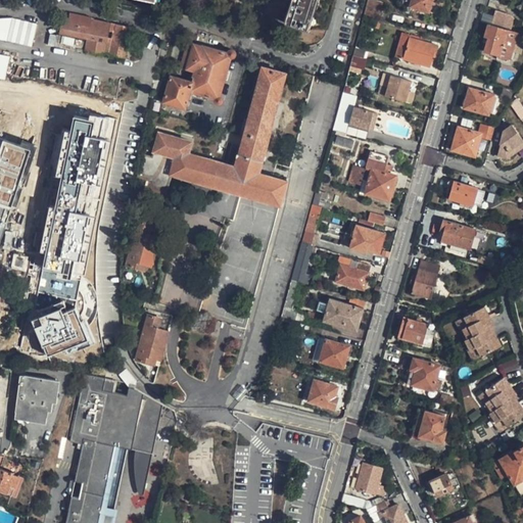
[(291,0),(285,22),(310,30),(319,0),(291,0)]
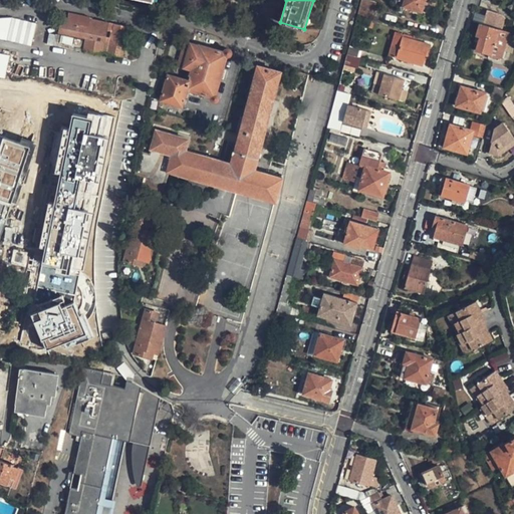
[(371,1),(364,0),(361,0),(360,5),(372,8),(374,2),(371,1)]
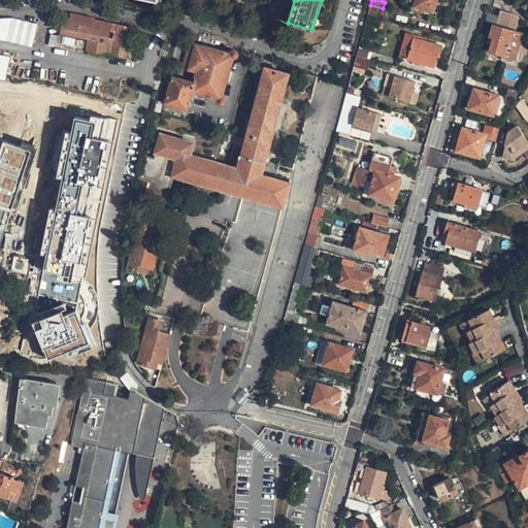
[(432,12),(435,0),(404,0),(404,3),(432,12)]
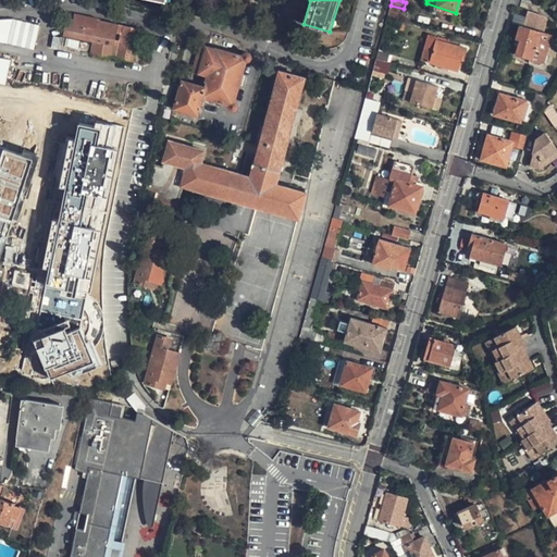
[(391,5),(388,14),(401,17),(404,9),(391,5)]
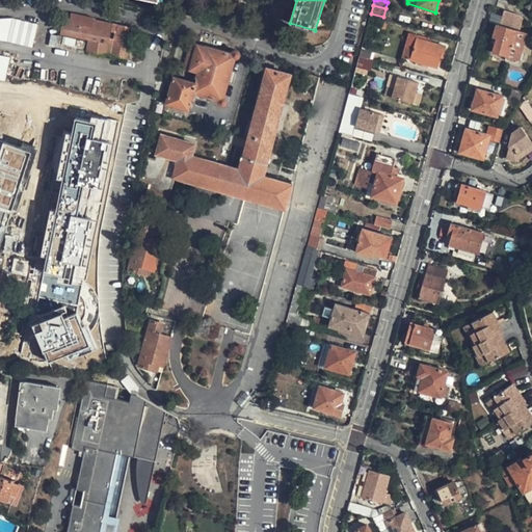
[(71,24),(94,31),(97,19),(97,17),(74,10),(71,24)]
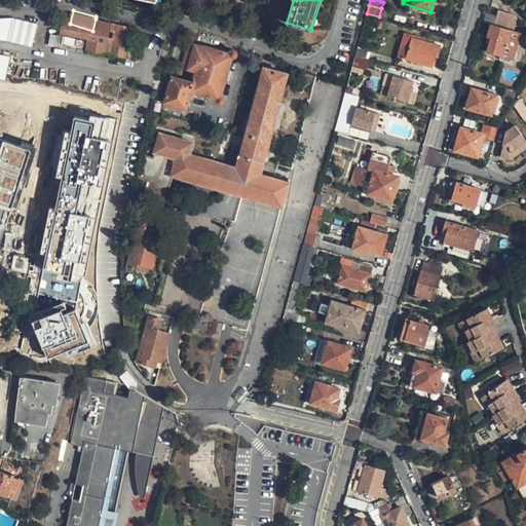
[(210,19),(199,12),(196,23),(208,26),(210,19)]
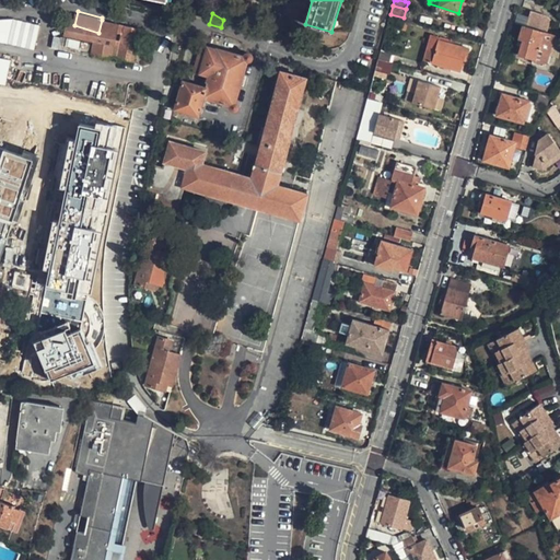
[(514,53),(547,62),(555,34),(541,31),(545,20),(529,15),(525,26),(523,25),(514,53)]
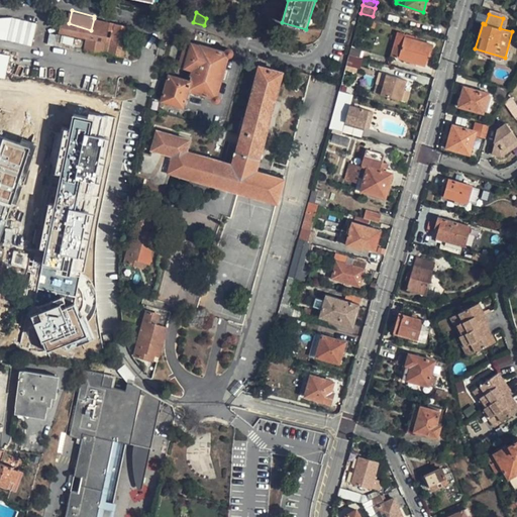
[(0,37),(31,44),(35,23),(11,17),(0,17),(0,37)]
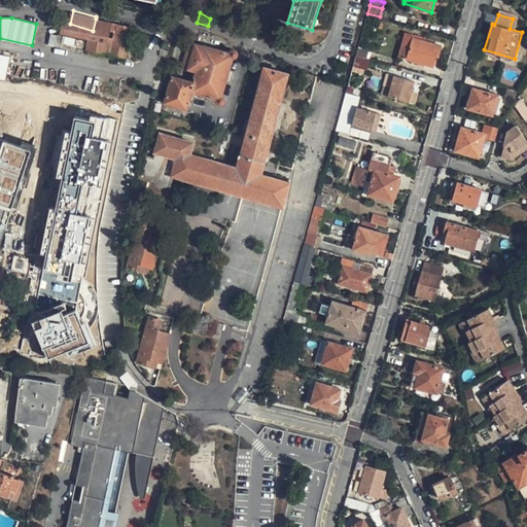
[(114,24),(96,19),(93,31),(90,41),(86,53),(105,58),(114,24)]
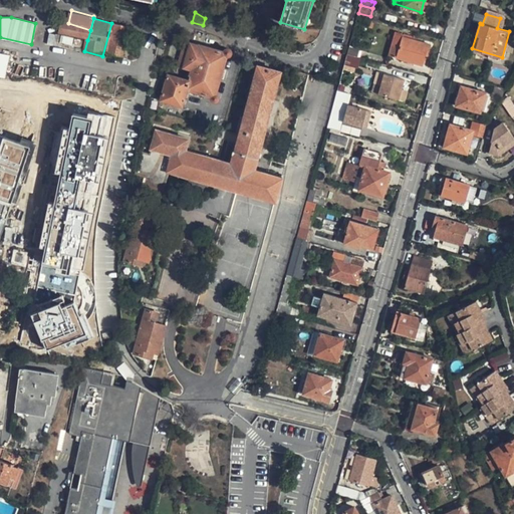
[(87,40),(90,30),(68,23),(62,22),(59,32),(87,40)]
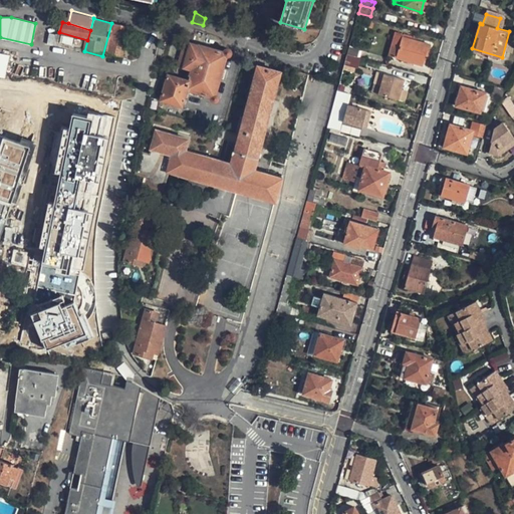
[(131,29),(116,25),(107,57),(122,61),(131,29)]
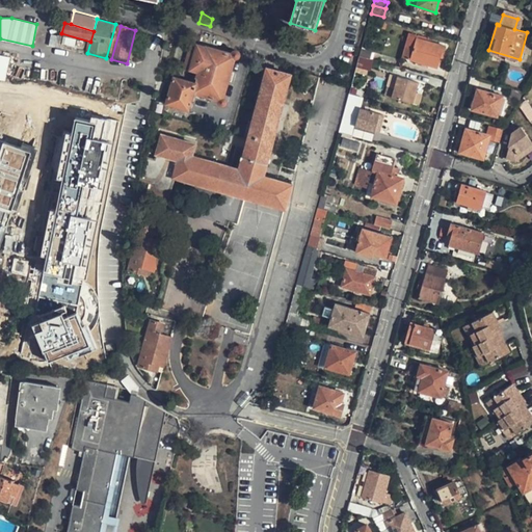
[(55,34),(52,44),(83,52),(86,44),(55,34)]
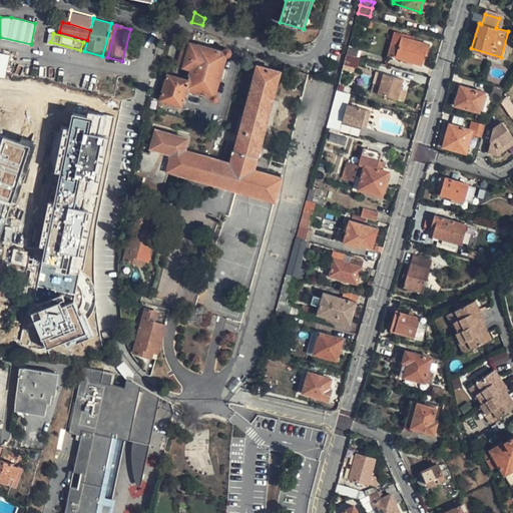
[(395,56),(401,36),(393,33),(386,54),(395,56)]
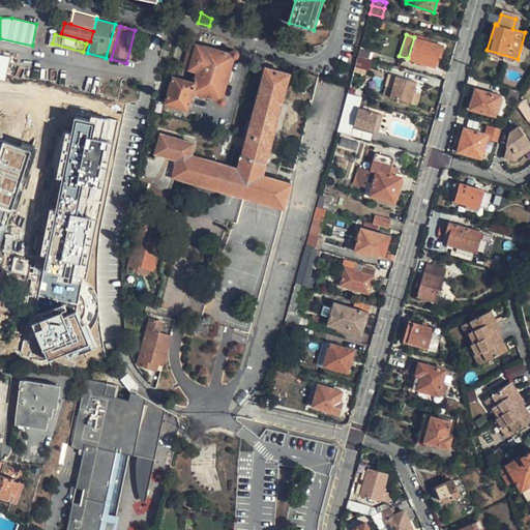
[(408,58),(435,66),(438,56),(440,57),(443,46),(414,37),(408,58)]
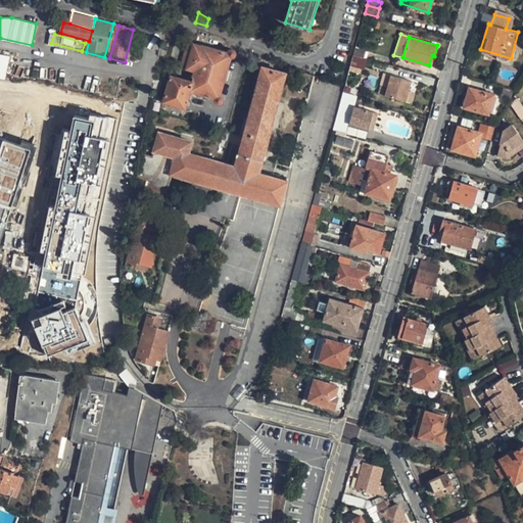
[(192,92),(217,99),(217,100),(217,102),(219,103),(221,103),(223,102),(224,100),(223,97),(221,96),(232,58),(233,58),(234,57),(236,55),(236,53),(235,51),(232,51),(230,51),(228,53),(188,42),(182,66),(194,70),(191,81),(171,75),(163,102),(187,108),(192,92)]
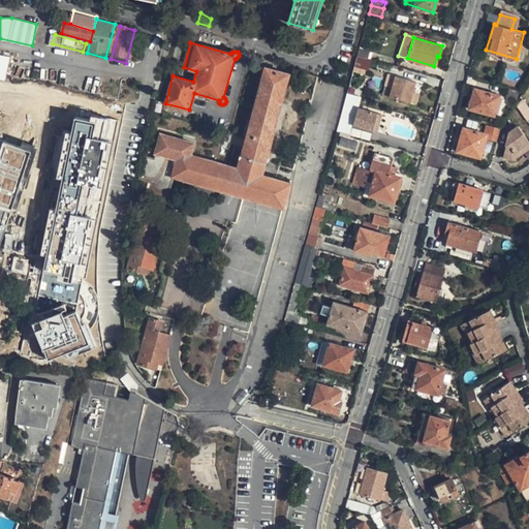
[(358,56),(368,58),(370,50),(360,47),(358,56)]
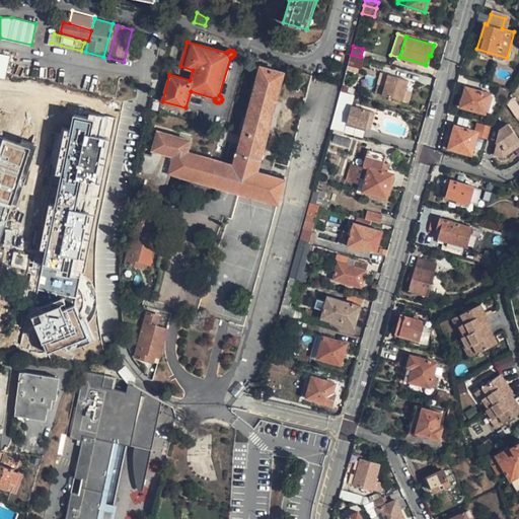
[(0,54),(0,78),(4,79),(9,56),(0,54)]
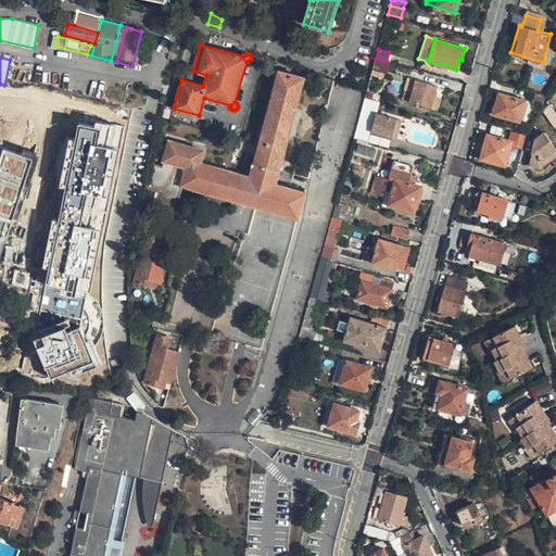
[(387,61),(376,59),(374,68),(373,70),(383,73),(387,61)]
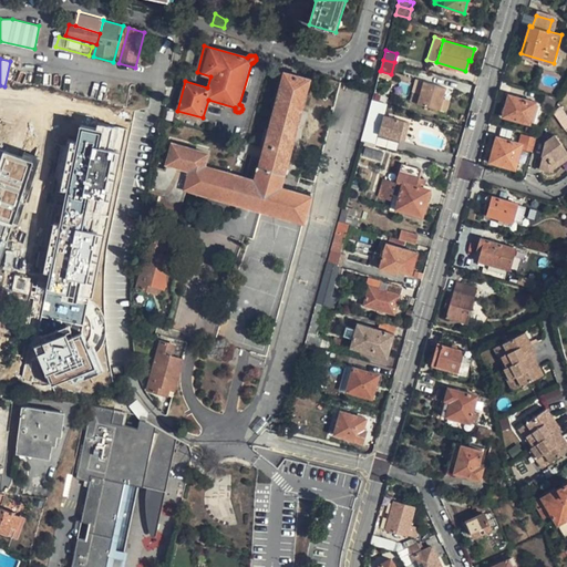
[(173,145),(167,167),(189,173),(184,192),(261,213),(305,225),(312,197),(279,187),(309,79),(286,72),(255,182),(205,167),(208,155),(173,145)]
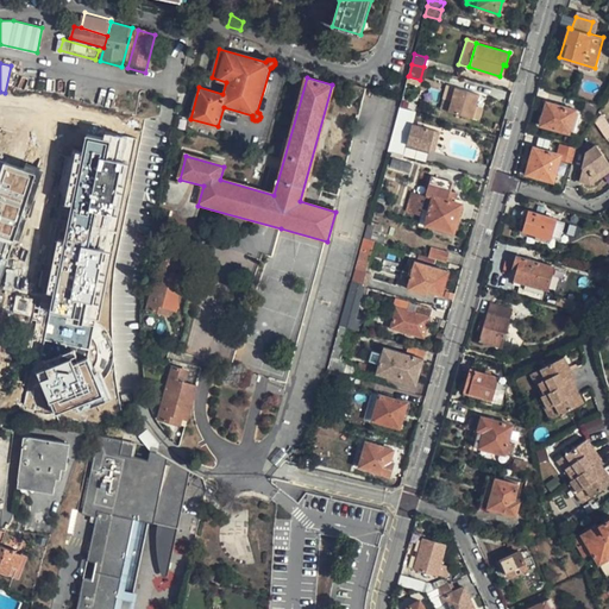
[(439,107),(447,110),(454,87),(446,85),(439,107)]
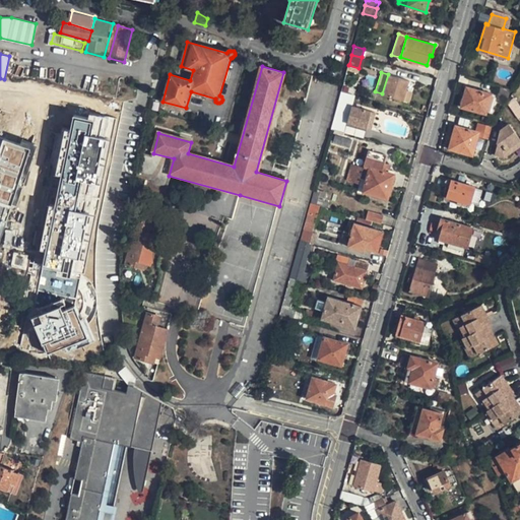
[(409,79),(388,73),(388,74),(382,93),(403,101),(406,89),(409,79)]
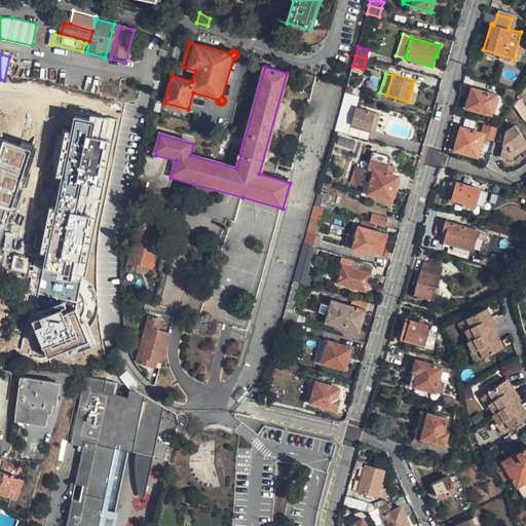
[(467,108),(473,109),(491,115),(494,105),(496,96),(472,88),(467,108)]
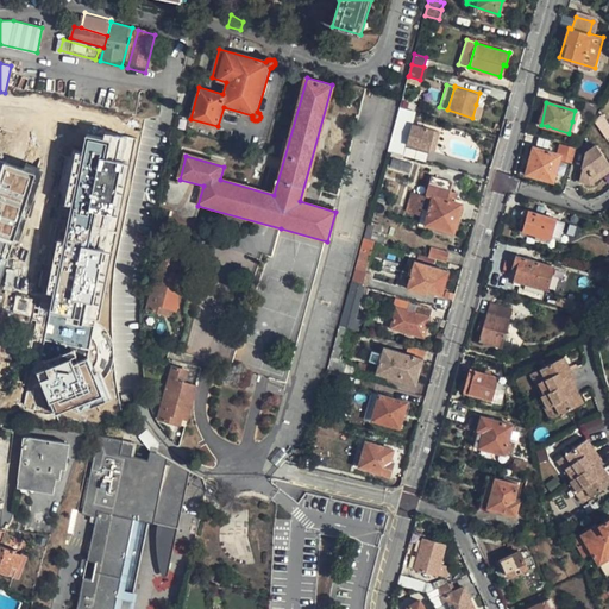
[(476,105),(472,118),(478,119),(482,106),(476,105)]
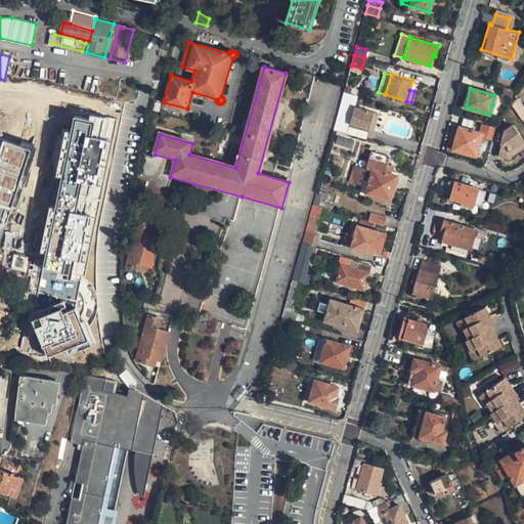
[(334,131),(348,135),(351,124),(368,128),(374,112),(356,106),(359,96),(344,92),(334,131)]
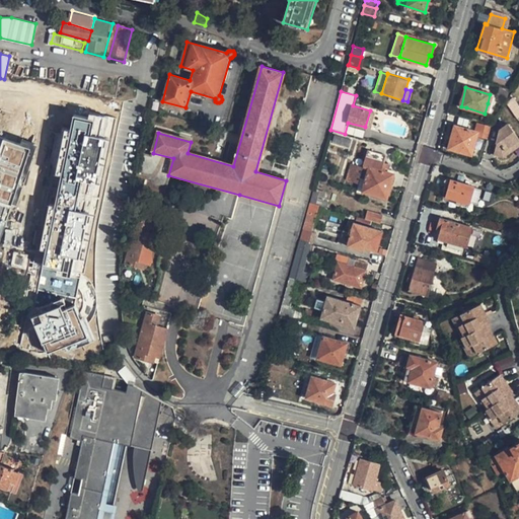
[(490,94),(488,103),(497,106),(499,97),(490,94)]
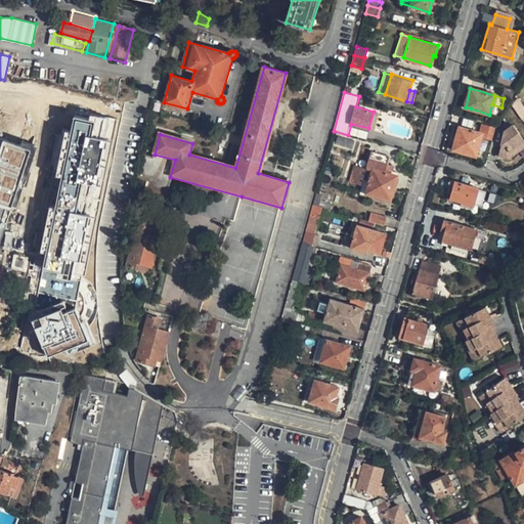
[(523,108),(523,98),(521,95),(512,103),(518,114),(523,108)]
